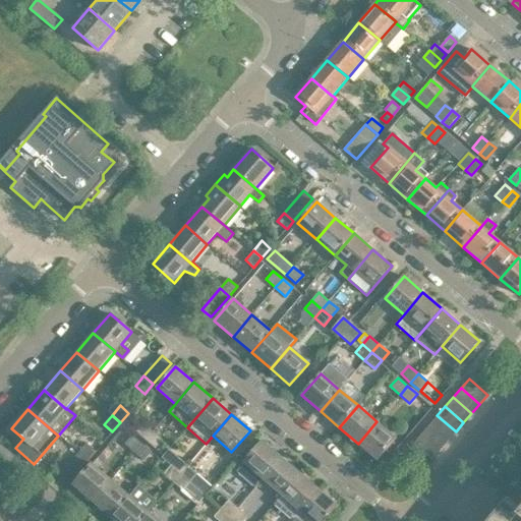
[(437,415),(429,424),(448,441),(456,431),(437,415)]
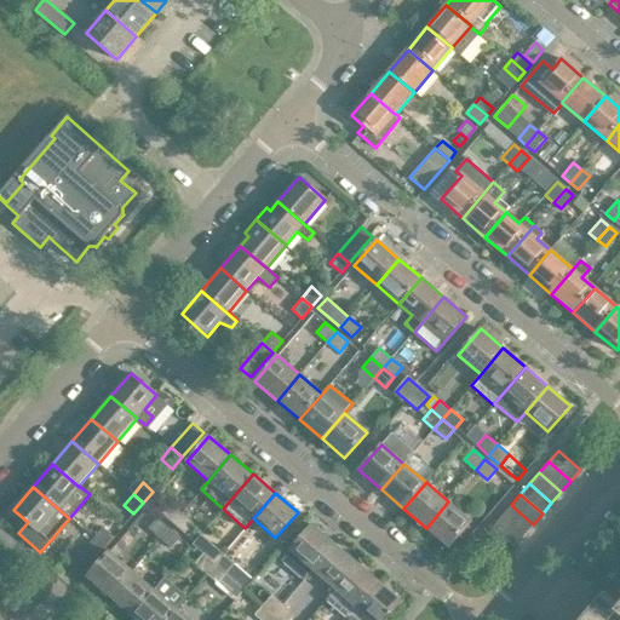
[(448,501),(426,528),(448,547),(471,521),(448,501)]
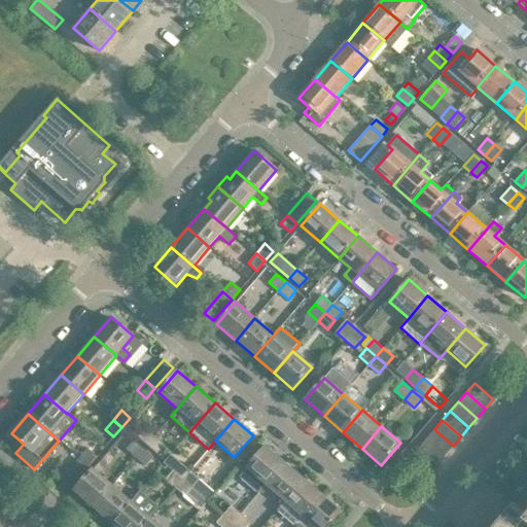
[(137,436),(146,445),(153,436),(144,428),(137,436)]
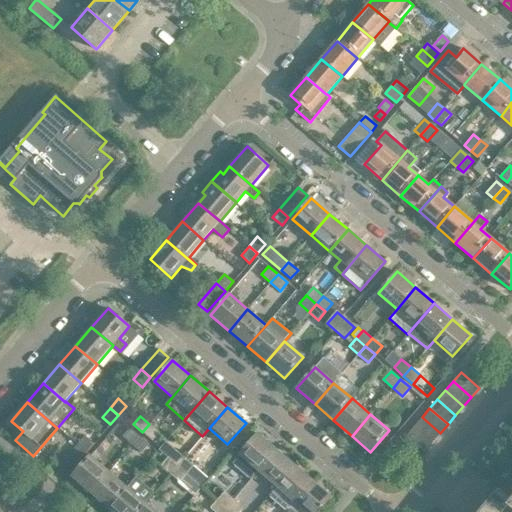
[(422,417),(414,427),(432,442),(440,433),(422,417)]
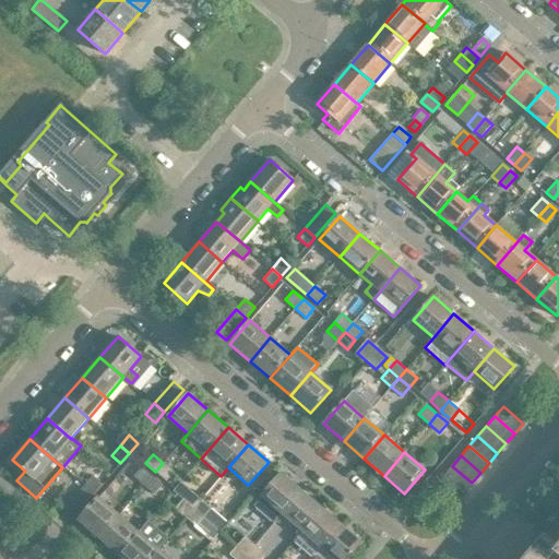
[(163,463),(155,472),(166,480),(174,472),(163,463)]
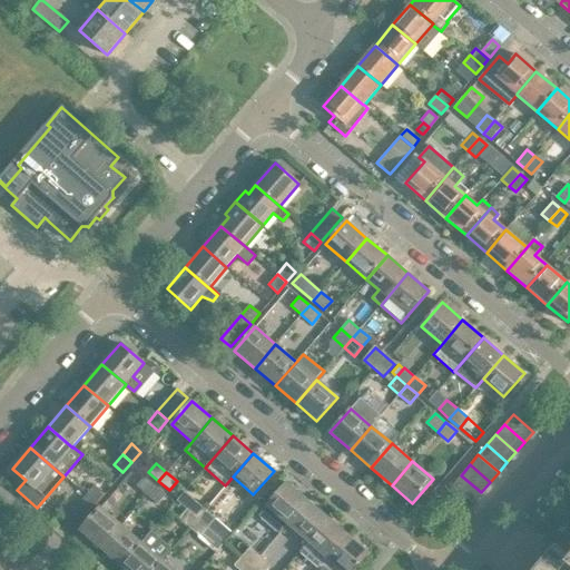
[(481,492),(461,475),(452,485),(472,503),(481,492)]
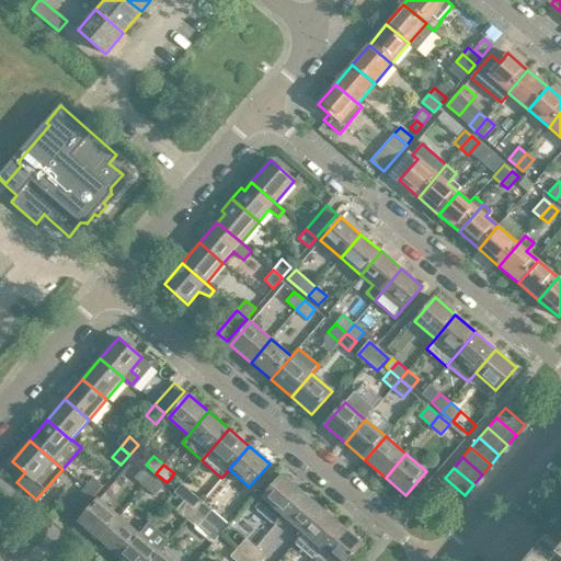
[(134,478),(144,487),(152,478),(141,469),(134,478)]
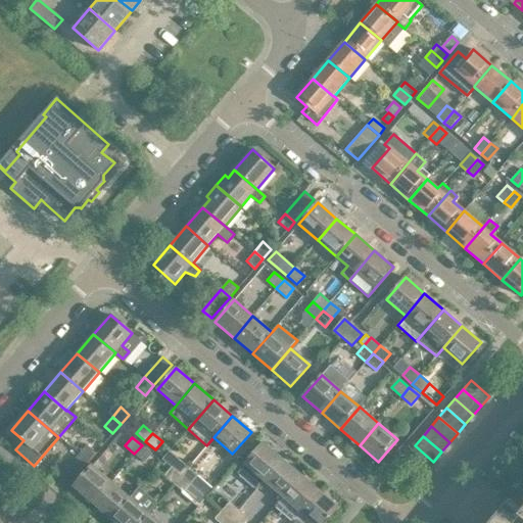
[(244,465),(264,480),(282,459),(264,442),(244,465)]
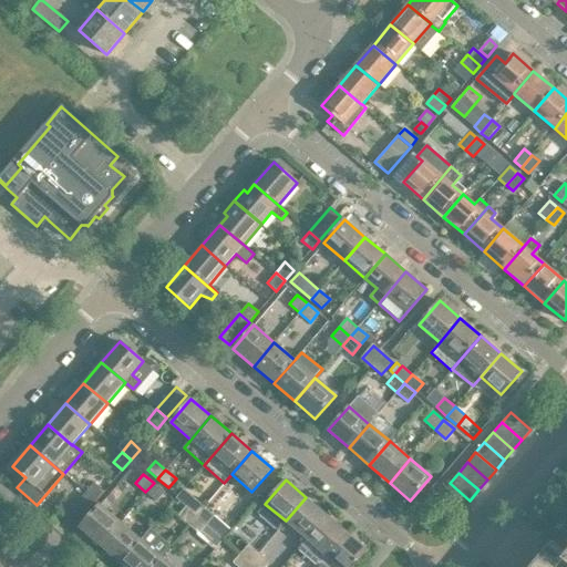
[(94,482),(85,493),(95,502),(104,491),(94,482)]
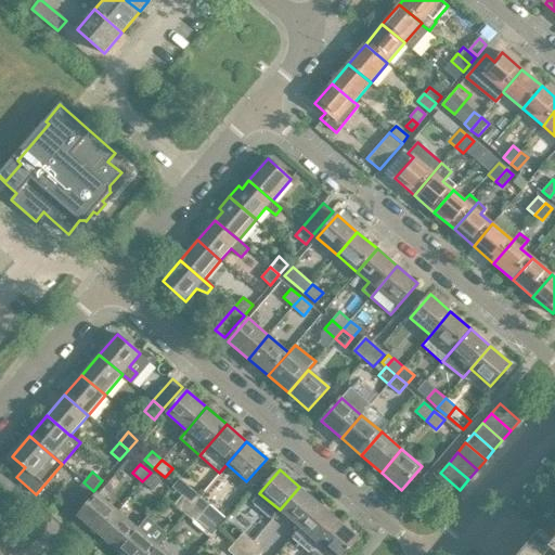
[(151,473),(142,481),(153,491),(160,481),(151,473)]
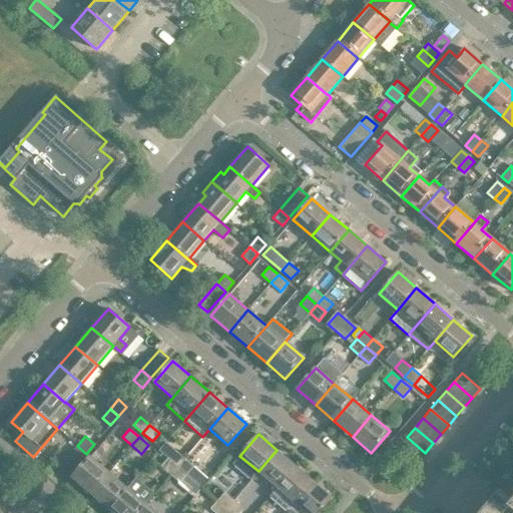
[(86,454),(77,446),(67,457),(58,449),(50,459),(68,474),(86,454)]
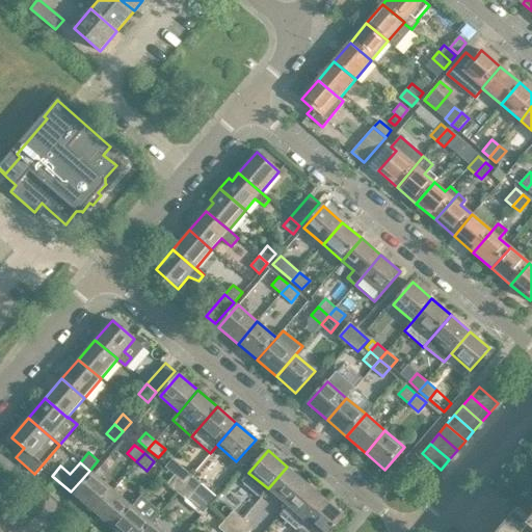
[(182,467),(174,475),(184,484),(191,475),(182,467)]
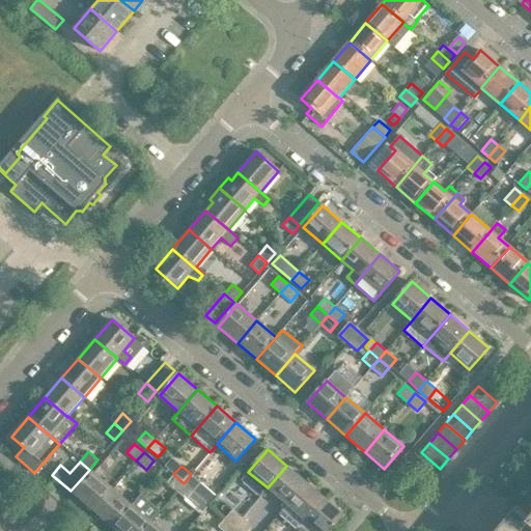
[(268,487),(286,504),(306,482),(286,466),(268,487)]
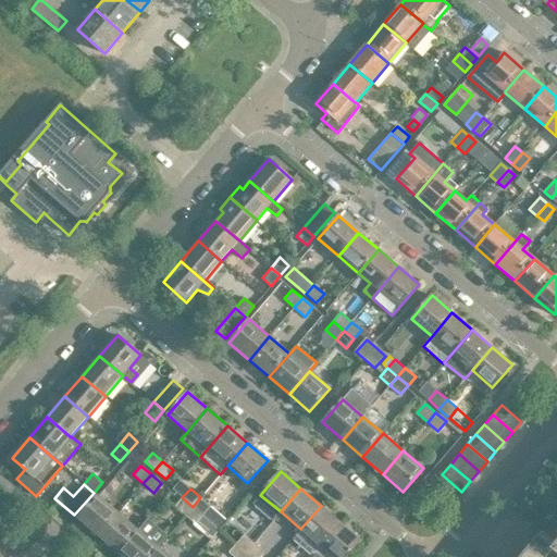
[(78,519),(98,535),(118,512),(98,495),(78,519)]
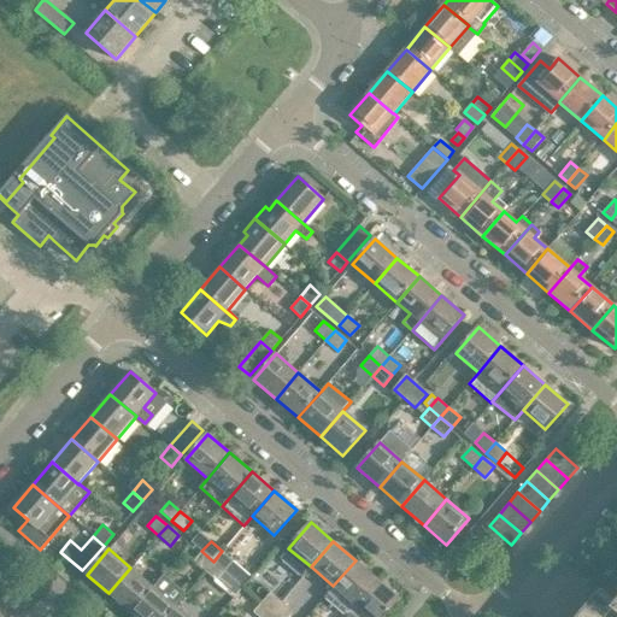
[(193,560),(205,571),(213,562),(201,551),(193,560)]
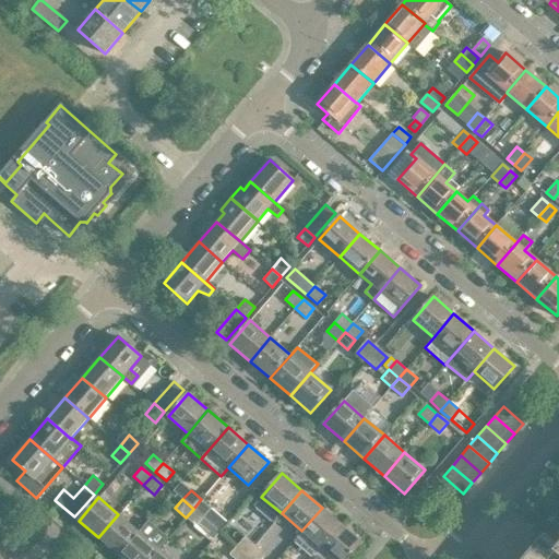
[(201,499),(193,509),(203,516),(212,508),(201,499)]
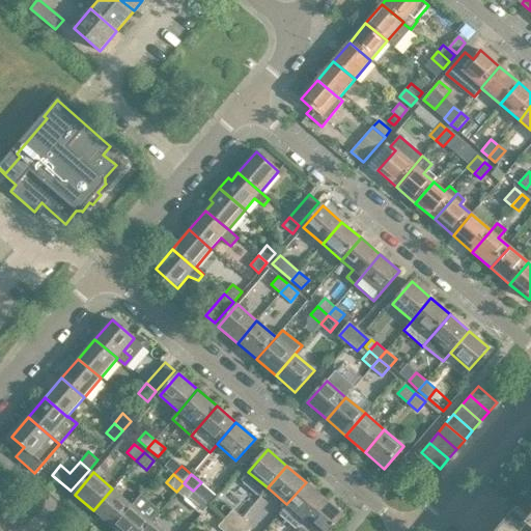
[(201,482),(193,491),(208,504),(216,496),(201,482)]
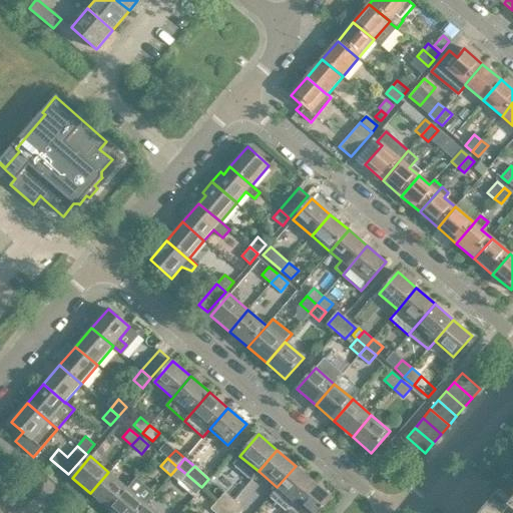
[(314,482),(296,466),(270,496),(288,512),(296,503),(314,482)]
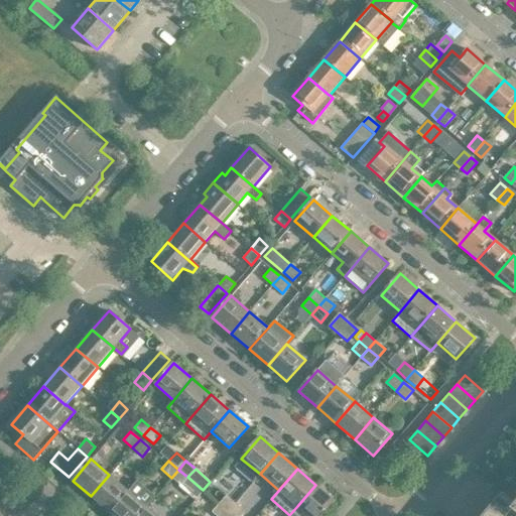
[(178,470),(171,478),(180,486),(187,477),(178,470)]
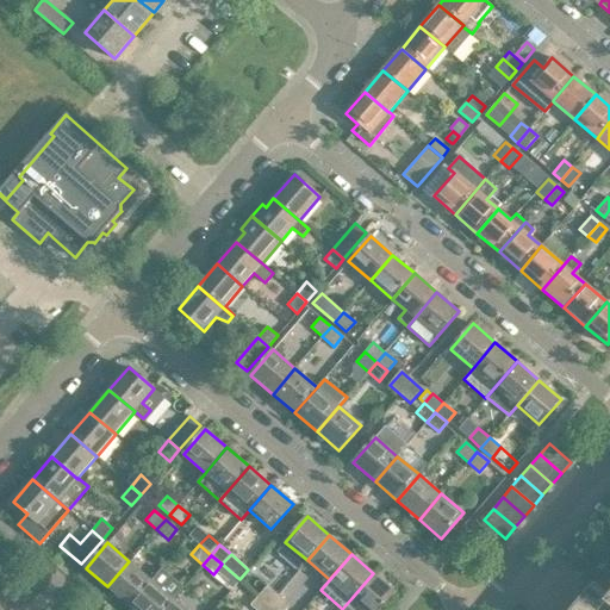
[(107,586),(129,605),(151,580),(129,561),(107,586)]
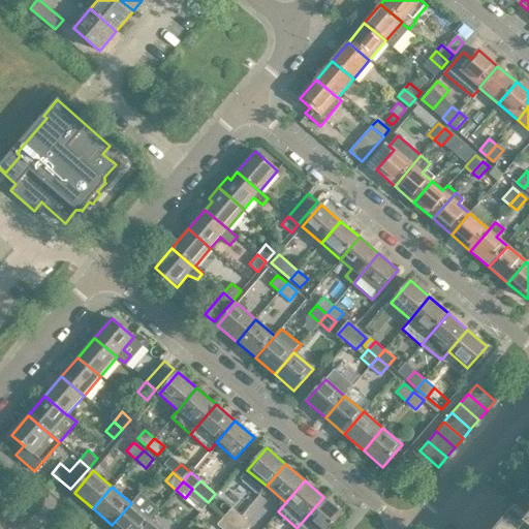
[(323,497),(305,519),(297,528),(298,528),(329,528),(343,512),(323,497)]
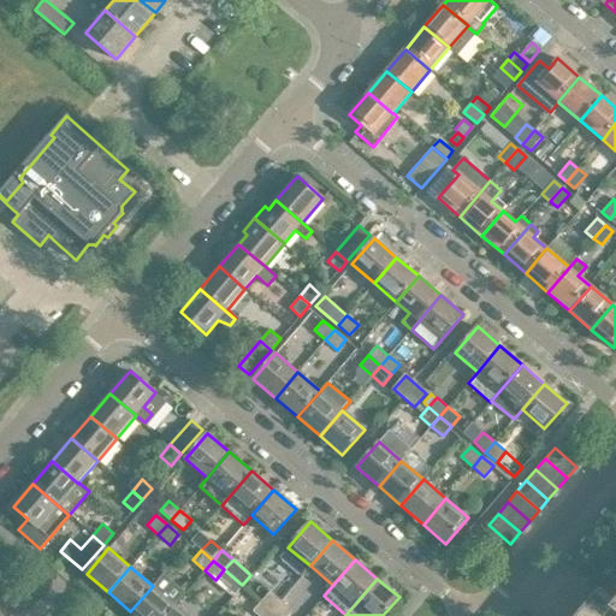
[(130,611),(135,615),(165,615),(175,604),(153,586),(130,611)]
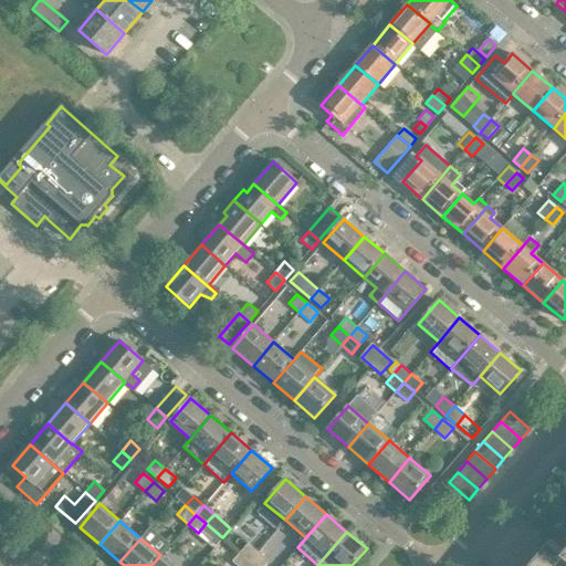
[(248,543),(240,552),(250,561),(258,552),(248,543)]
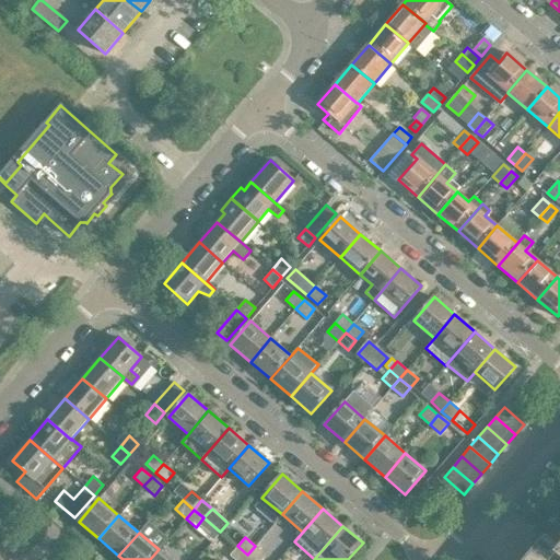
[(559,559),(559,553),(558,553),(544,540),(526,559),(559,559)]
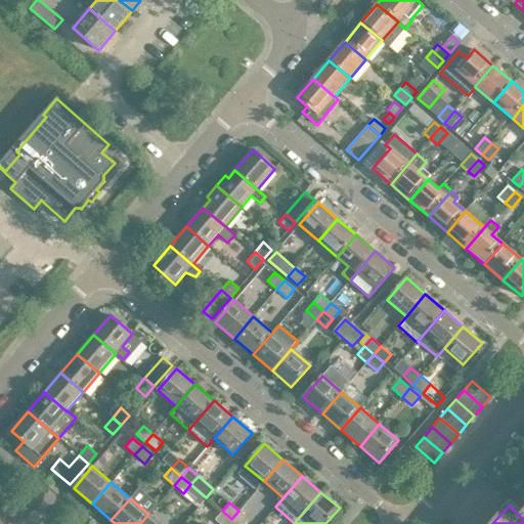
[(215,520),(219,523),(227,523),(231,519),(222,511),(215,520)]
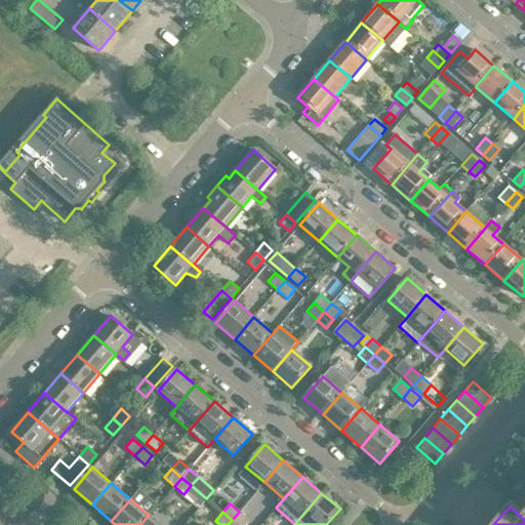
[(239,512),(232,520),(237,524),(244,524),(249,521),(239,512)]
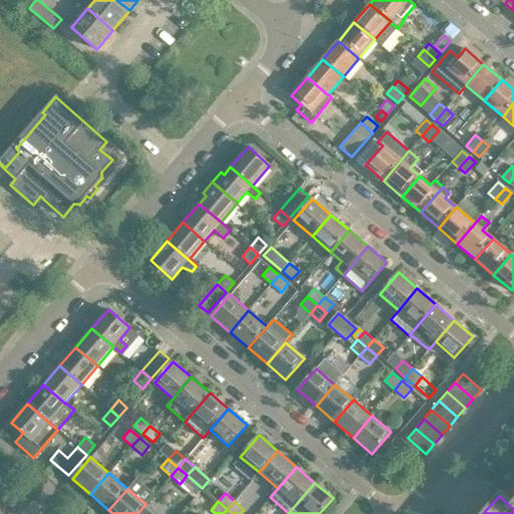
[(157,513),(146,504),(138,513),(157,513)]
